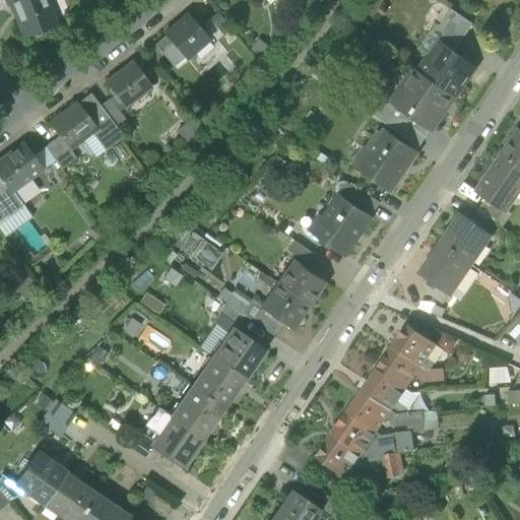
[(13,5),(25,37),(56,24),(50,7),(49,7),(46,0),(6,0),(9,6),(13,5)]
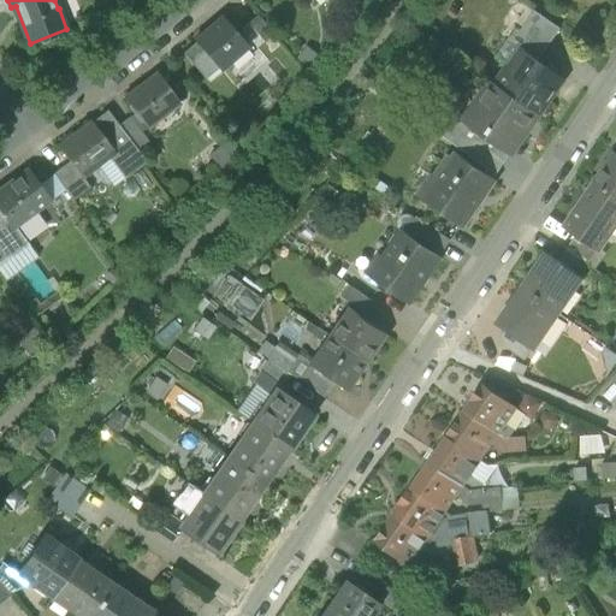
[(523,46),(542,58),(561,30),(534,12),(515,40),(523,46)]
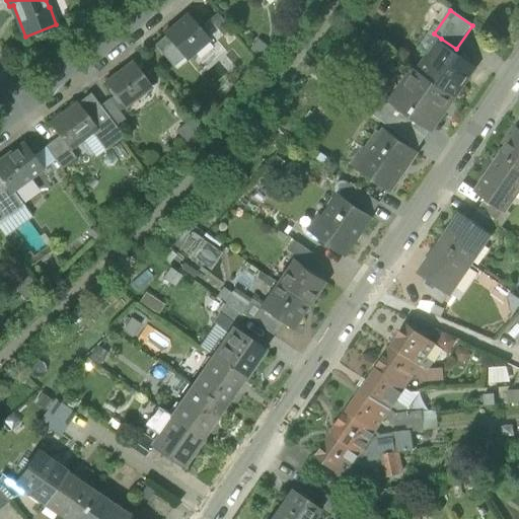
[(208,20),(222,35),(230,27),(217,12),(208,20)]
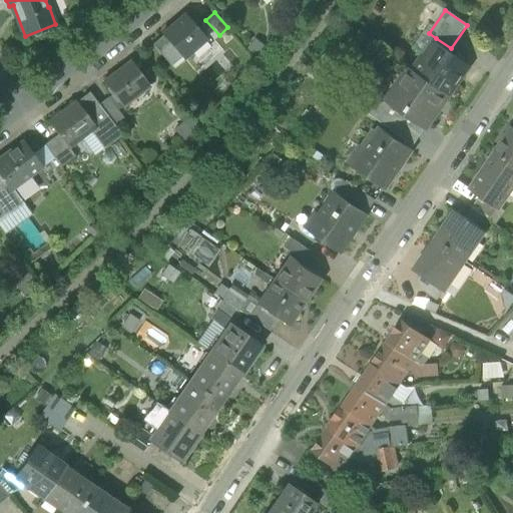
[(163,35),(182,57),(205,37),(186,15),(163,35)]
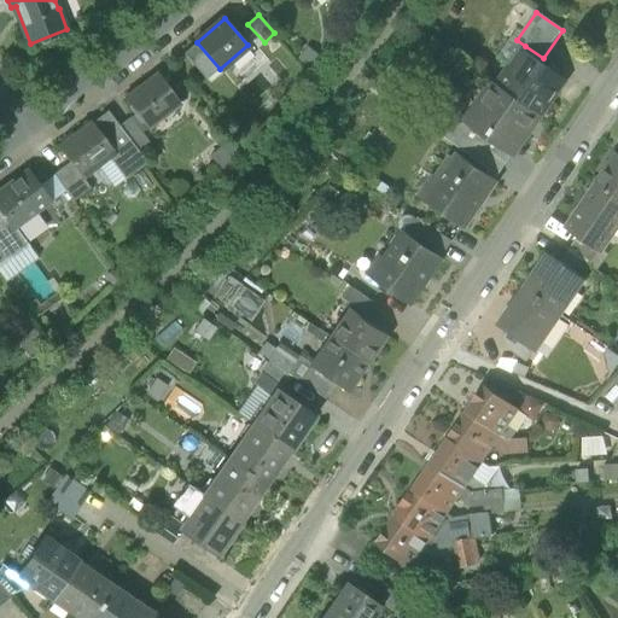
[(220,69),(197,42),(184,53),(207,80),(220,69)]
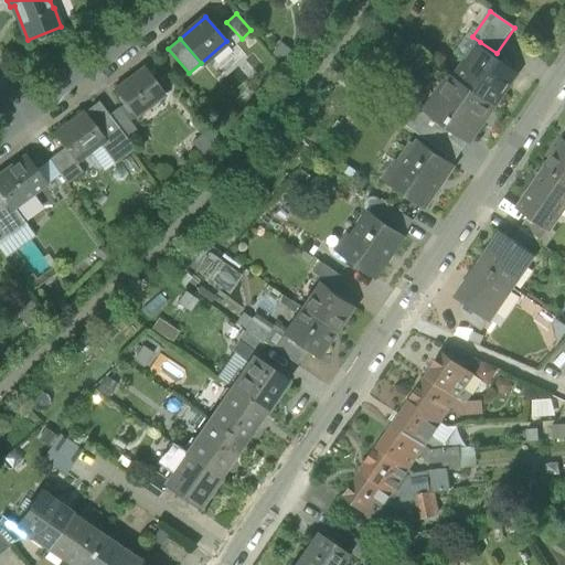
[(493,57),(497,53),(480,42),(478,46),(493,57)]
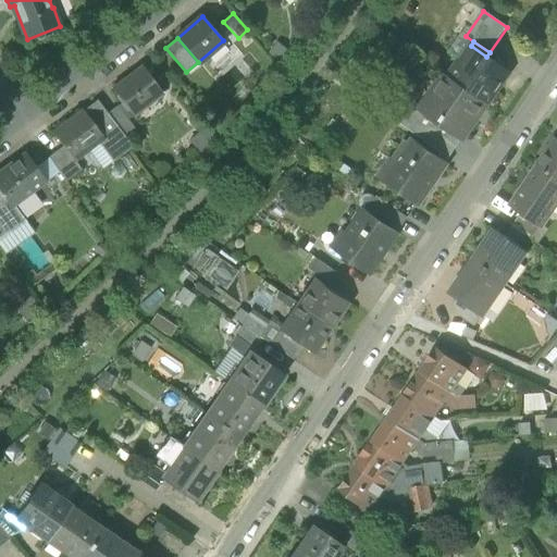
[(471,46),(448,77),(487,104),(509,72),(486,57),(471,46)]
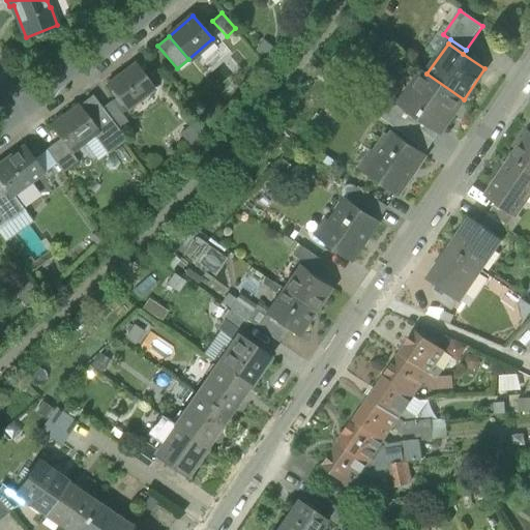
[(108,85),(126,110),(155,88),(136,63),(108,85)]
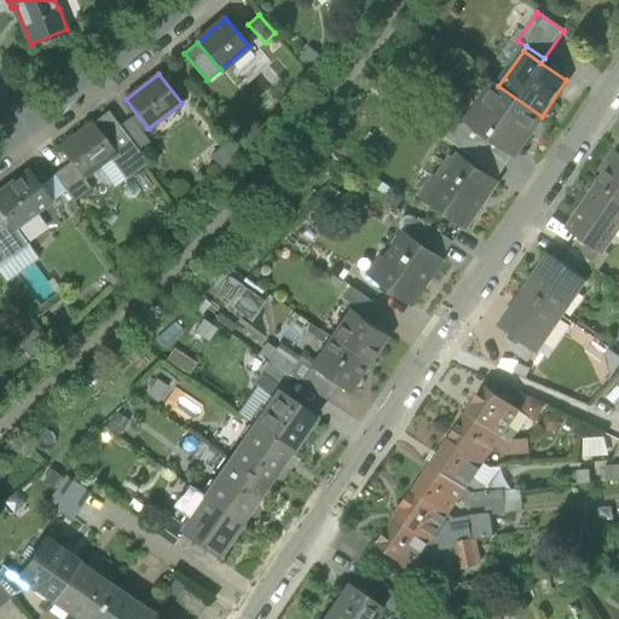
[(516,152),(542,116),(498,86),(493,82),(468,119),(475,123),(514,150),(516,152)]
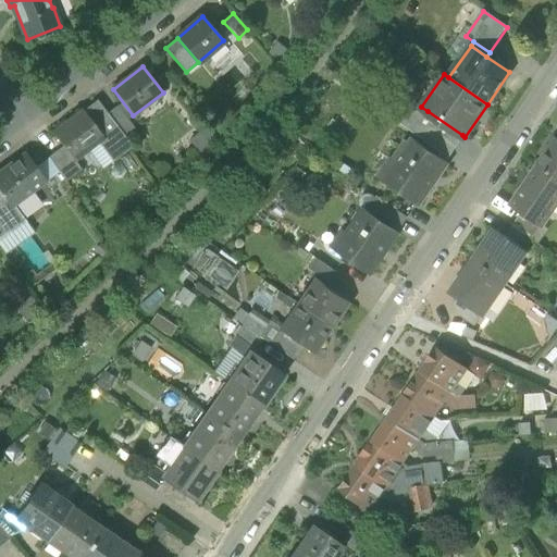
[(97,100),(83,111),(103,138),(98,143),(113,162),(133,147),(125,138),(107,113),(97,100)]
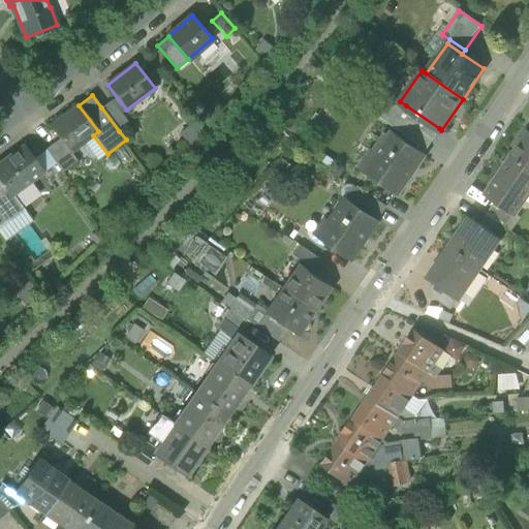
[(386,110),(398,117),(406,105),(400,101),(395,98),(386,110)]
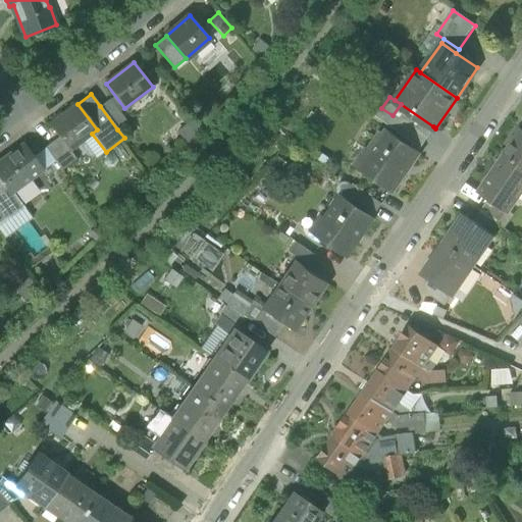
[(100,106),(117,129),(127,121),(110,99),(100,106)]
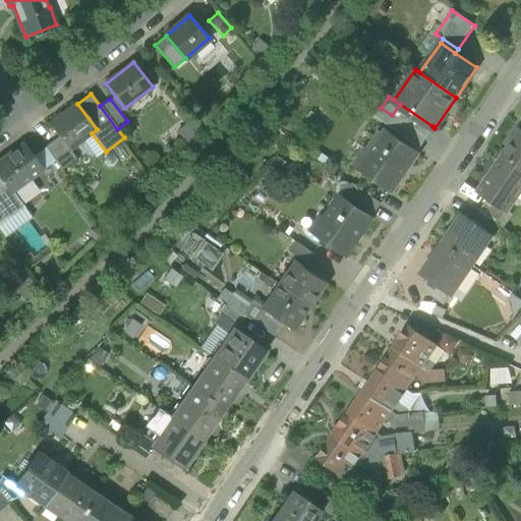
[(69,150),(92,133),(97,129),(77,104),(77,103),(50,124),(59,136),(69,151),(69,150)]
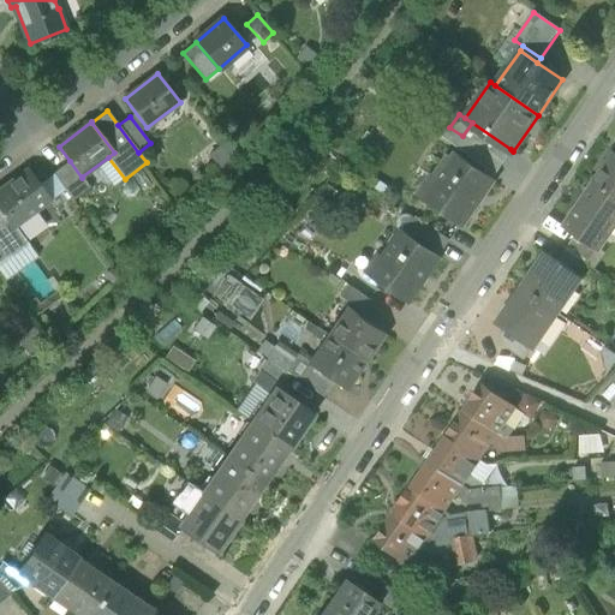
[(463,136),(475,144),(477,142),(503,160),(511,149),(472,123),(463,136)]
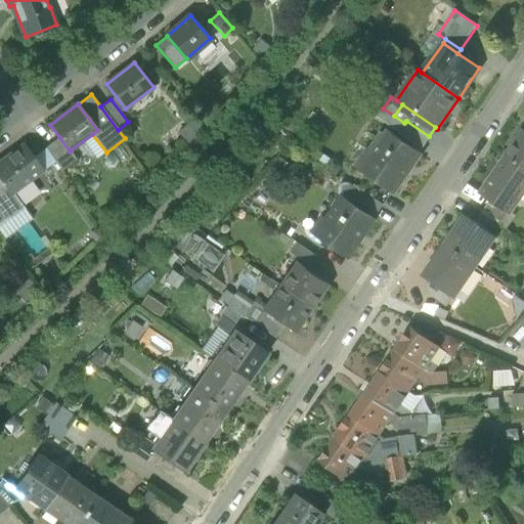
[(429,136),(406,121),(404,123),(398,133),(420,148),(428,137),(429,137),(429,136)]
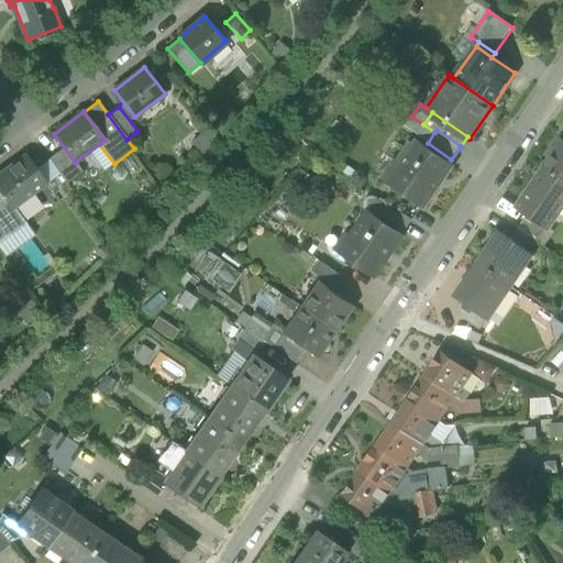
[(392,186),(422,207),(451,165),(417,141),(399,166),(404,168),(392,186)]
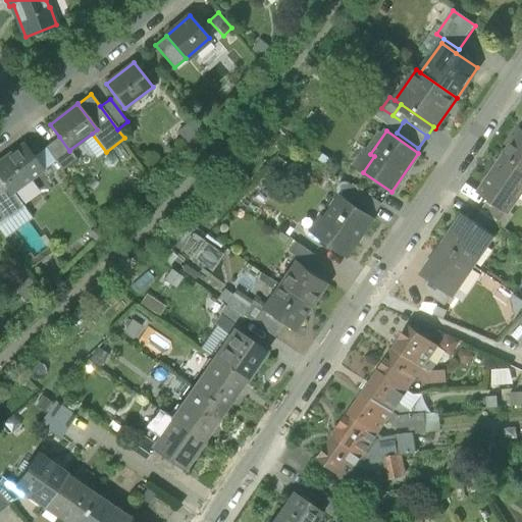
[(521,131),(521,132),(504,157),(521,169),(521,131)]
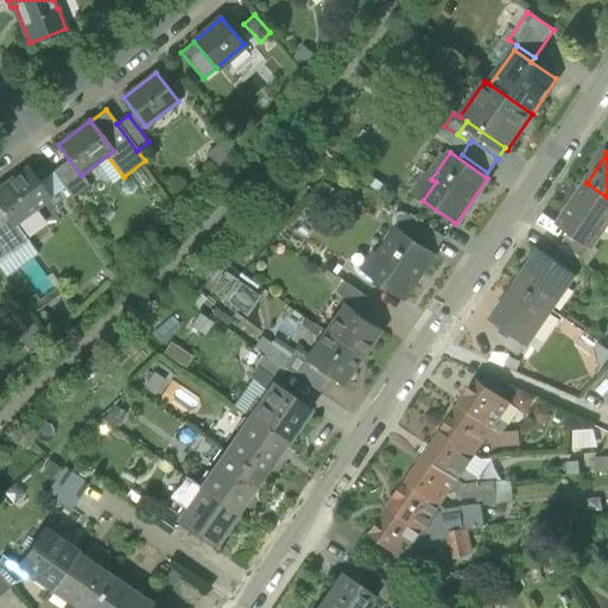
[(52,172),(71,198),(89,185),(81,175),(81,176),(69,159),(52,172)]
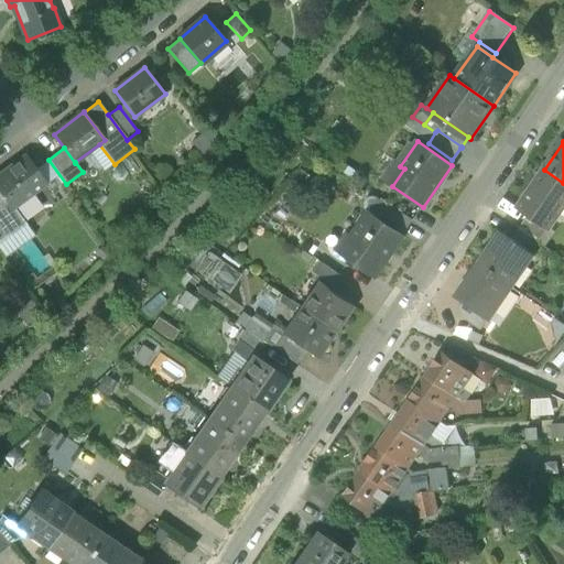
[(0,172),(0,192),(12,209),(14,207),(45,185),(34,170),(24,156),(9,167),(8,166),(0,172)]
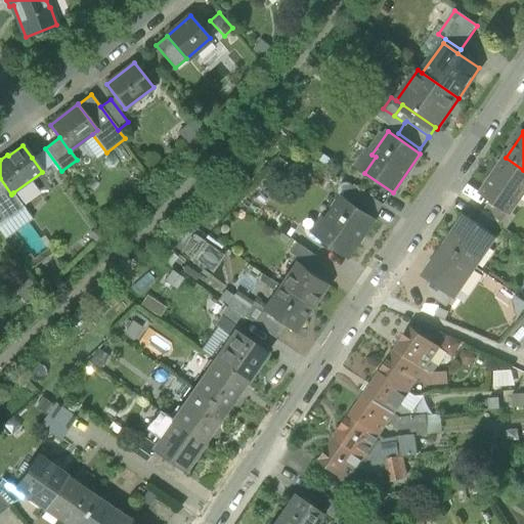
[(45,148),(32,158),(42,172),(49,180),(61,171),(45,148)]
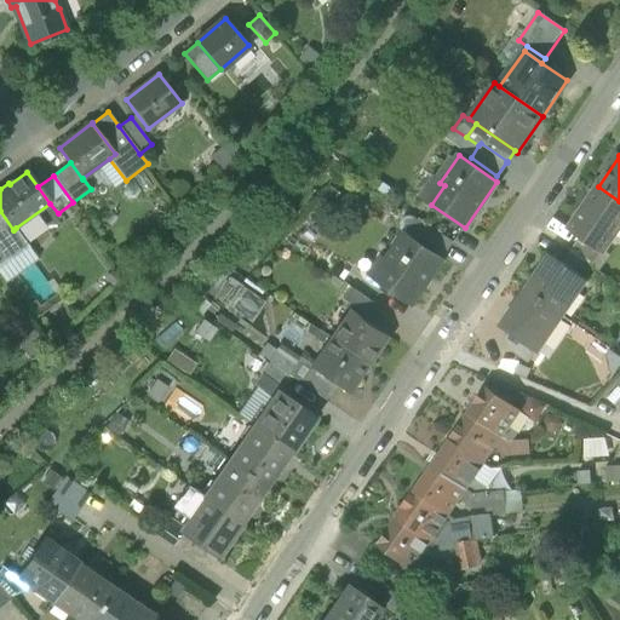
[(445,185),(440,183),(428,202),(431,205),(445,185)]
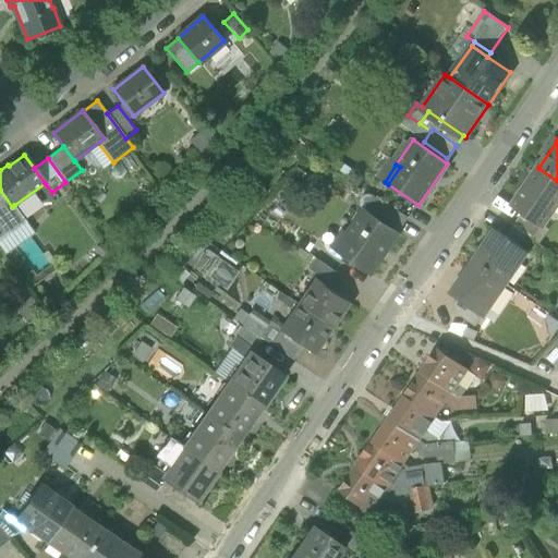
[(543,226),(557,203),(557,181),(538,168),(512,206),(523,213),(543,226)]
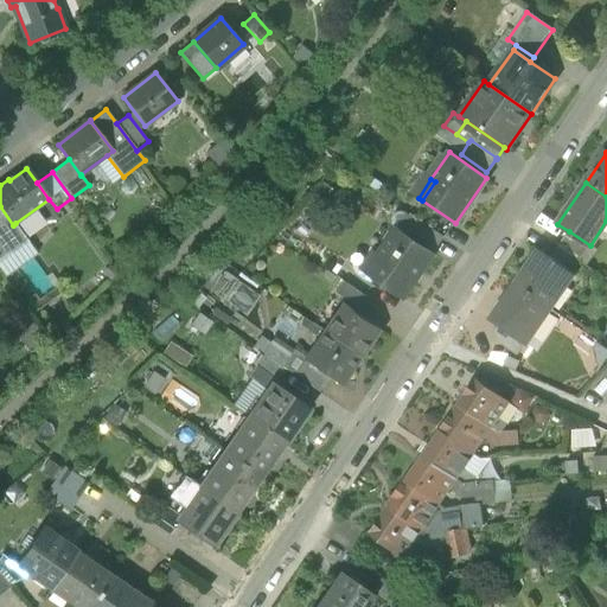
[(29,241),(16,223),(13,225),(0,206),(0,243),(8,255),(29,241)]
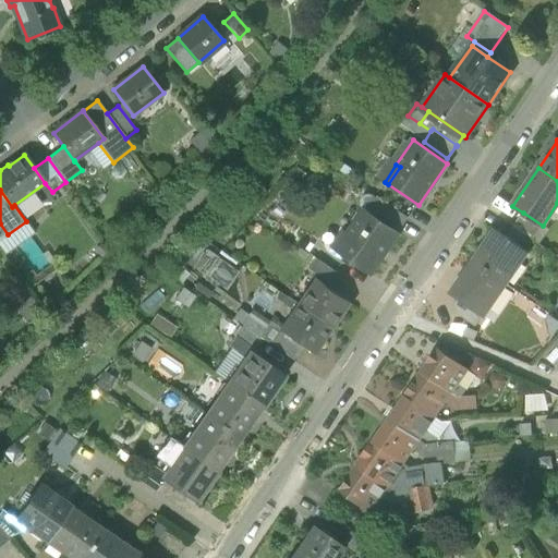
[(365,210),(399,234),(409,220),(375,196),(365,210)]
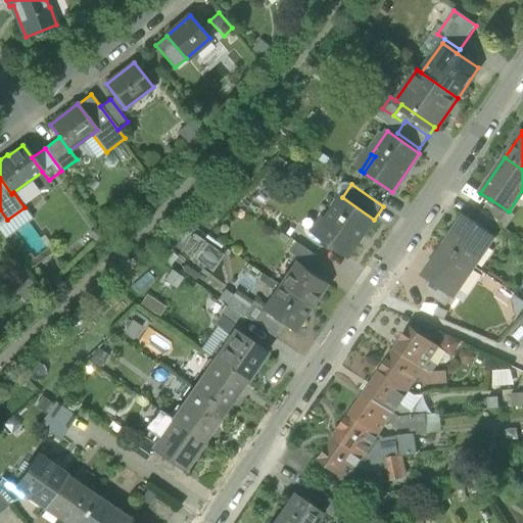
[(319,238),(347,257),(374,220),(342,197),(326,221),(329,223),(319,238)]
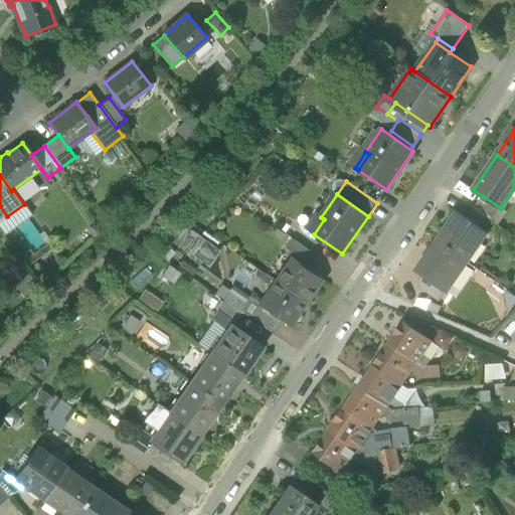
[(483,196),(474,209),(494,222),(502,210),(501,208),(483,196)]
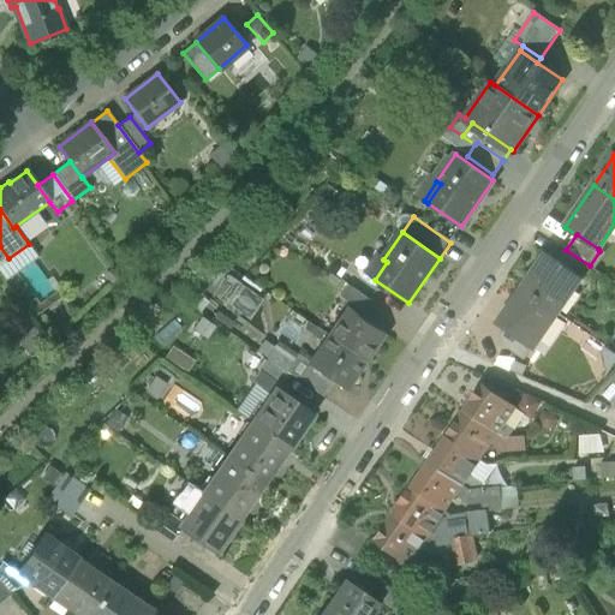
[(581,278),(590,266),(566,250),(557,261),(581,278)]
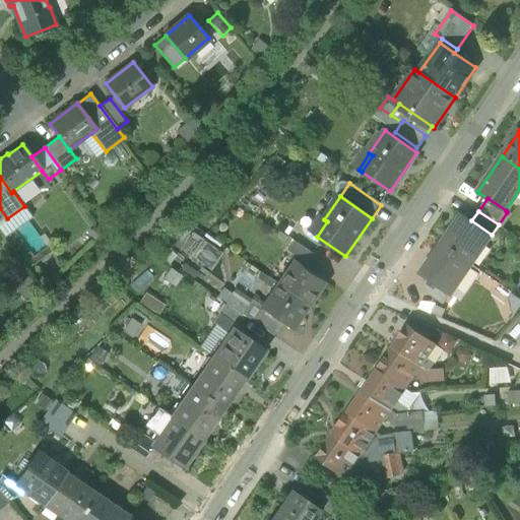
[(461,214),(441,244),(470,265),(492,235),(471,220),(461,214)]
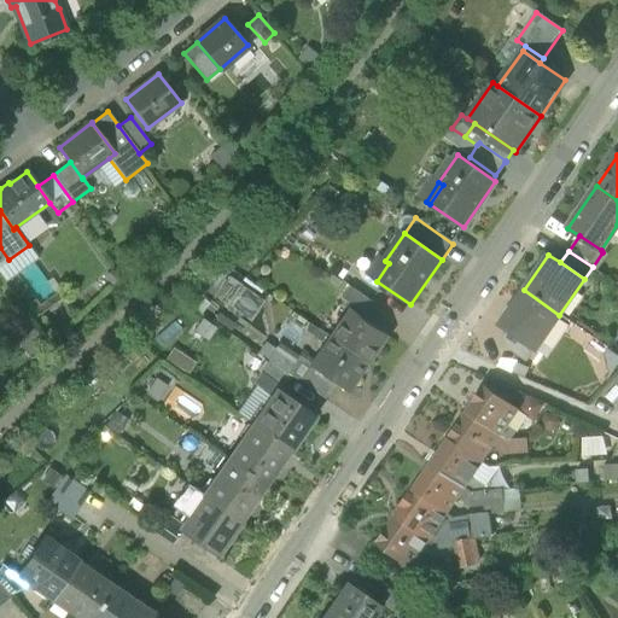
[(389,263),(385,261),(373,279),(377,281),(389,263)]
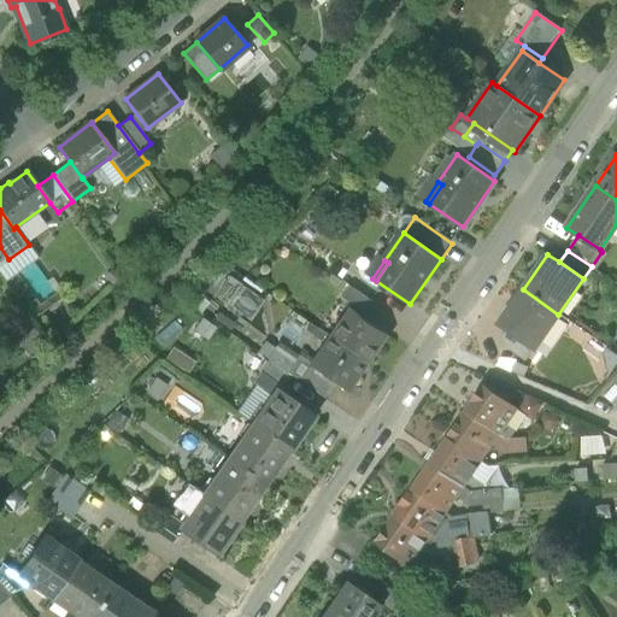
[(233,291),(230,307),(248,311),(252,283),(229,280),(228,289),(233,291)]
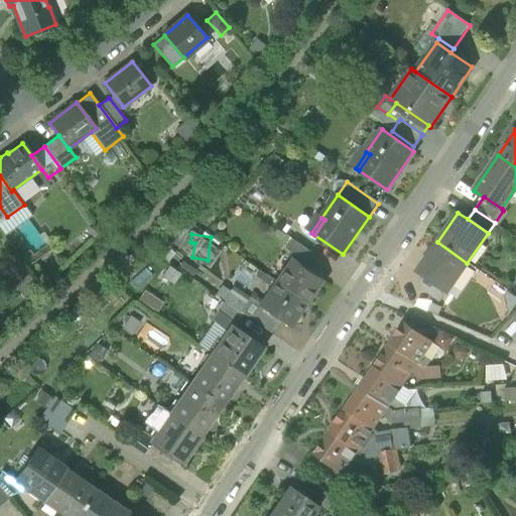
[(286,249),(306,263),(313,253),(293,240),(286,249)]
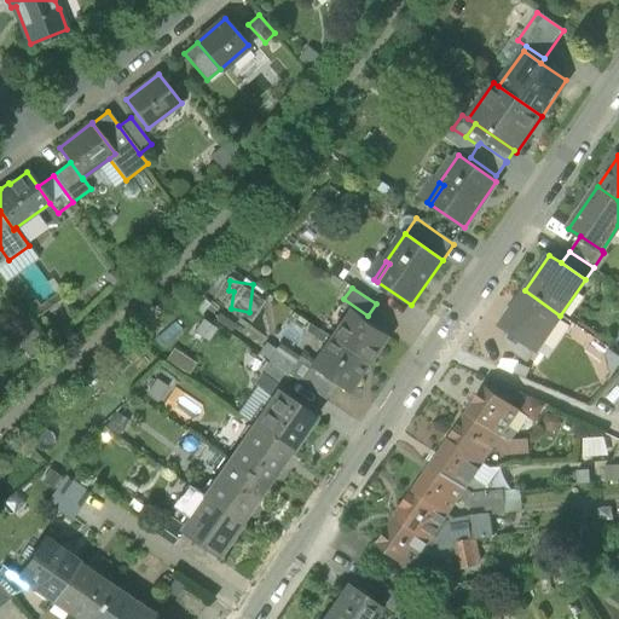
[(536,352),(560,316),(525,290),(499,327),(508,333),(536,352)]
